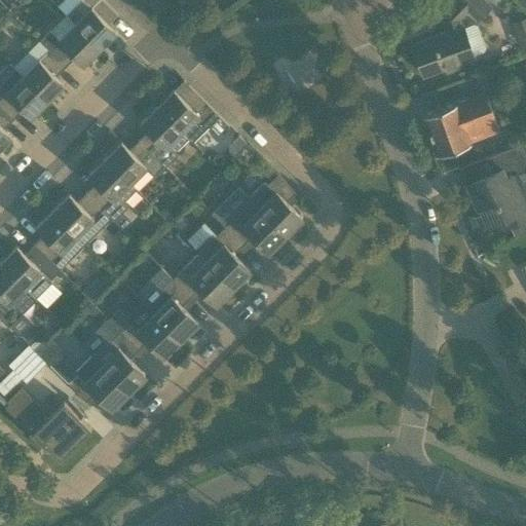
[(108,23),(117,13),(104,0),(79,0),(64,15),(73,25),(98,48),(115,31),(108,23)]
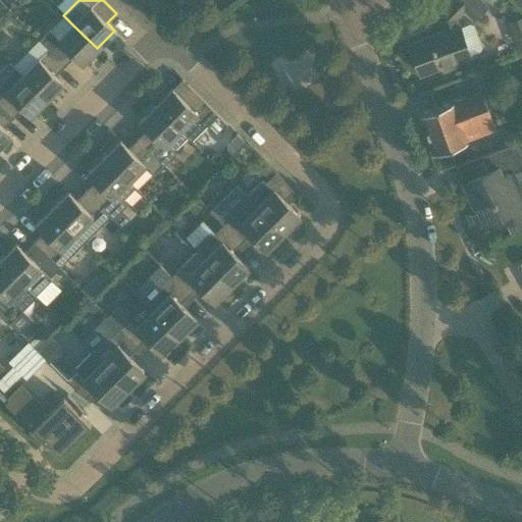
[(471,55),(470,52),(479,49),(479,45),(472,23),(469,21),(457,25),(455,19),(464,9),(473,18),(486,5),(480,0),(454,0),(438,15),(444,31),(413,42),(424,72),(444,65),(445,70),(457,65),(456,61),(471,55)]
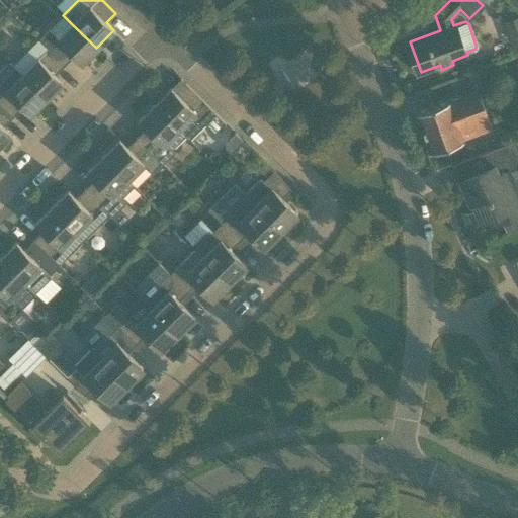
[(81,63),(96,48),(72,24),(57,38),(49,30),(38,39),(48,49),(64,65),(74,56),(81,63)]
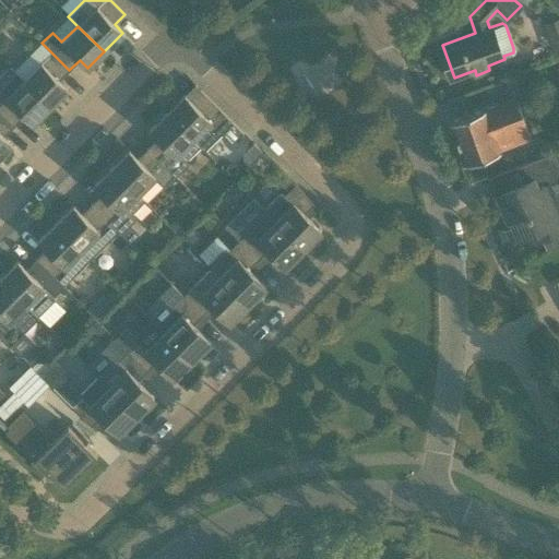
[(51,52),(22,81),(48,107),(67,88),(59,80),(69,70),(51,52)]
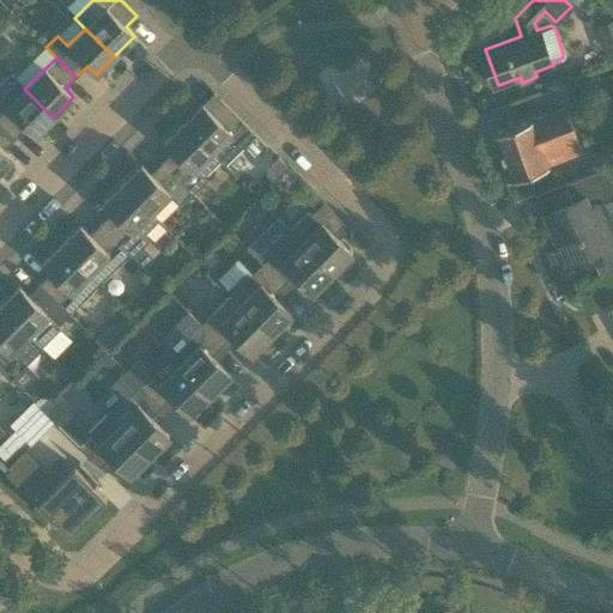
[(53,117),(24,89),(8,73),(0,82),(0,122),(16,138),(26,127),(35,135),(53,117)]
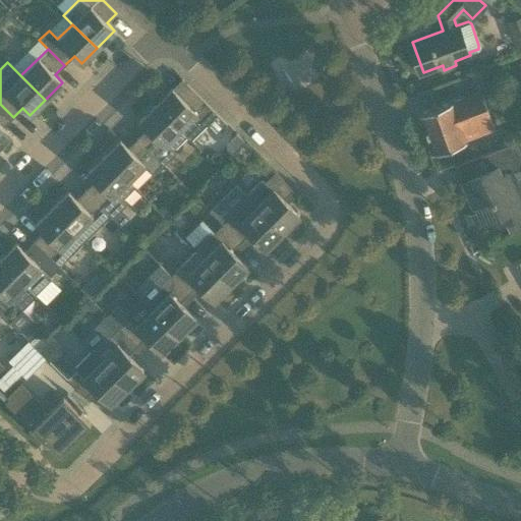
[(156,105),(187,135),(190,139),(217,114),(189,85),(179,96),(172,88),(156,105)]
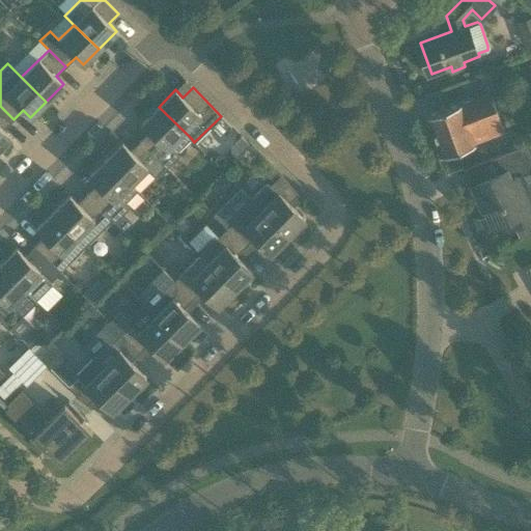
[(426,115),(441,156),(475,143),(474,142),(504,132),(491,92),(460,104),(460,103),(426,115)]
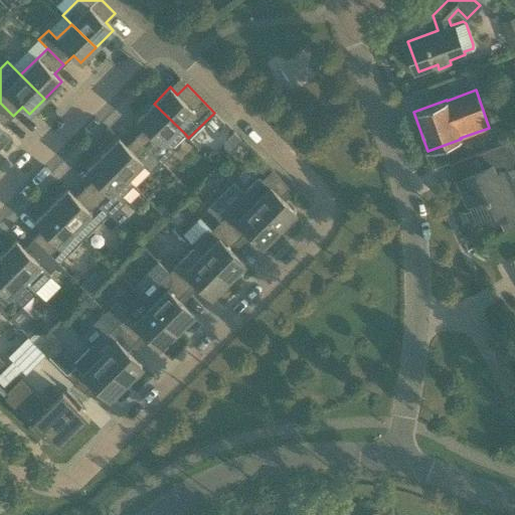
[(13,116),(0,103),(0,143),(10,133),(3,125),(13,116)]
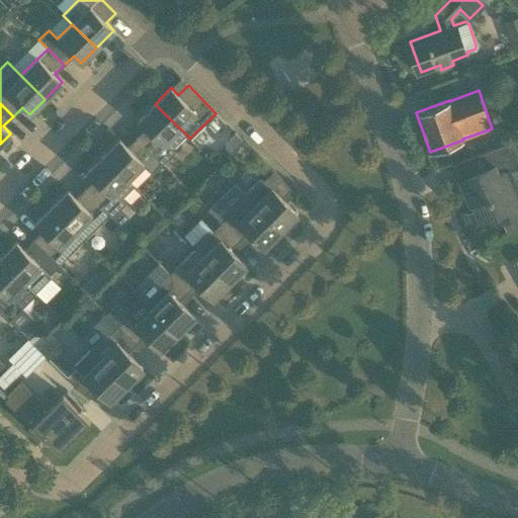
[(146,127),(137,137),(162,163),(172,154),(172,150),(186,135),(155,104),(139,120),(146,127)]
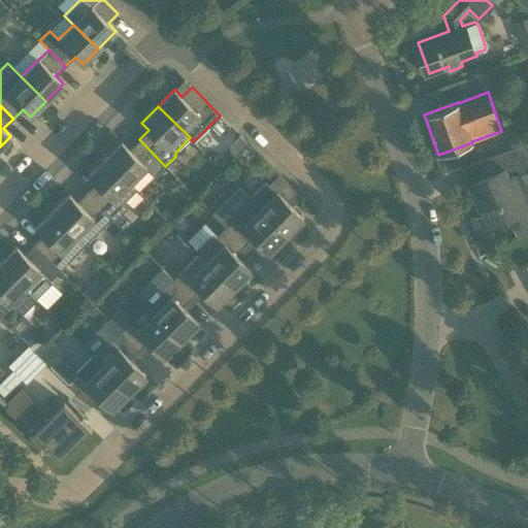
[(234,151),(237,154),(249,143),(240,136),(234,142),(234,151)]
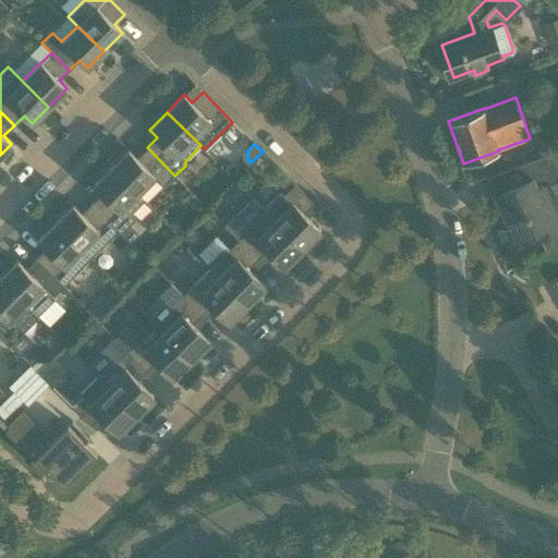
[(174,176),(147,147),(136,158),(129,149),(111,167),(144,201),(145,201),(137,193),(155,176),(165,186),(174,176)]
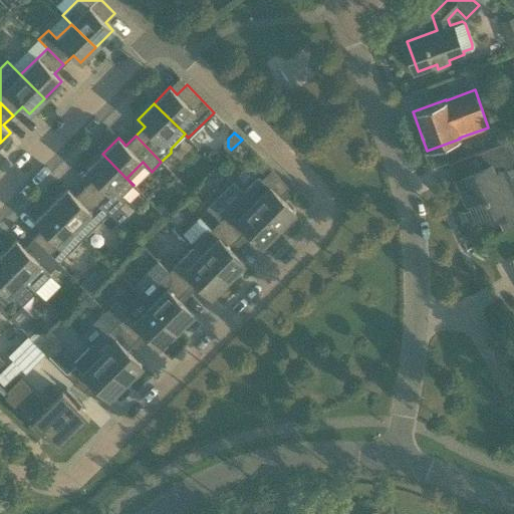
[(513,146),(511,139),(477,153),(483,167),(456,179),(468,205),(464,207),(469,218),(473,217),(474,220),(490,213),(493,221),(513,211),(513,201),(501,172),(513,165),(513,146)]
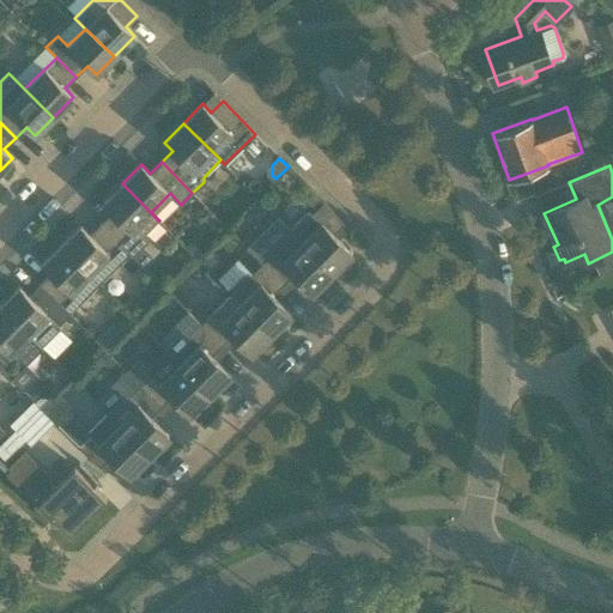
[(101,223),(120,243),(133,255),(151,238),(146,234),(158,220),(122,183),(103,204),(111,212),(101,223)]
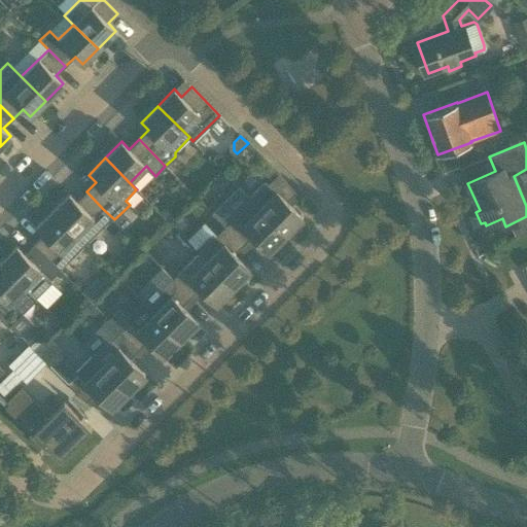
[(265,181),(248,197),(285,234),(303,216),(287,201),(296,191),(278,174),(268,183),(265,181)]
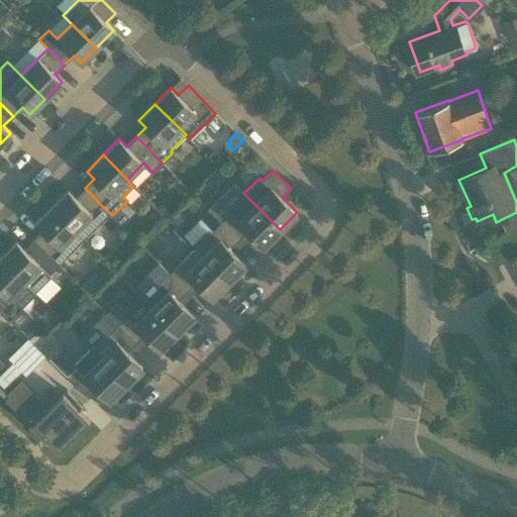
[(217,218),(242,193),(230,181),(205,206),(217,218)]
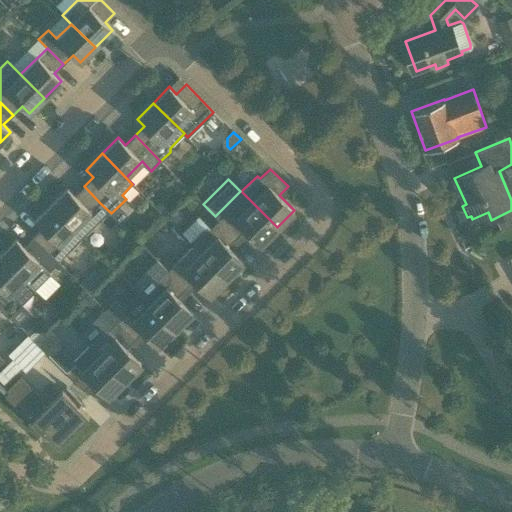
[(100,203),(84,186),(74,196),(67,188),(51,204),(75,228),(100,203)]
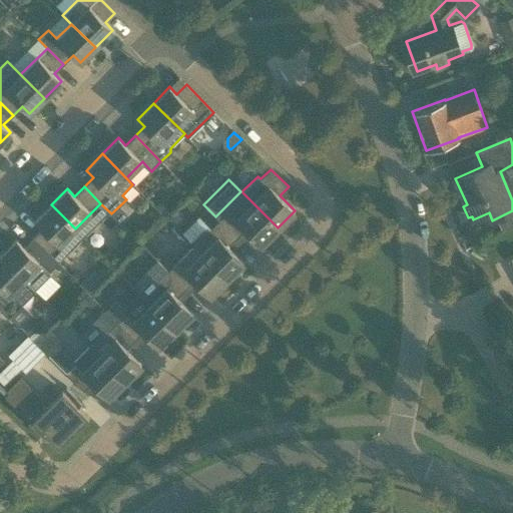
[(262,244),(278,227),(241,191),(228,204),(228,210),(219,219),(237,238),(246,229),(262,244)]
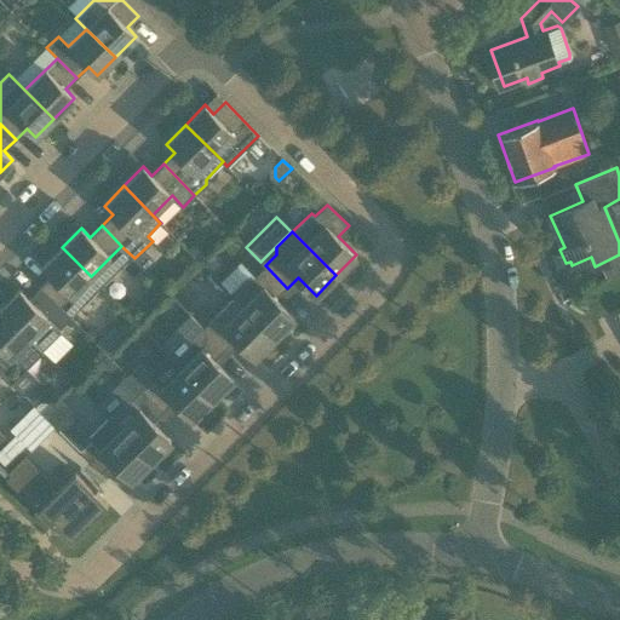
[(51,276),(40,287),(59,306),(91,276),(62,247),(42,267),(51,276)]
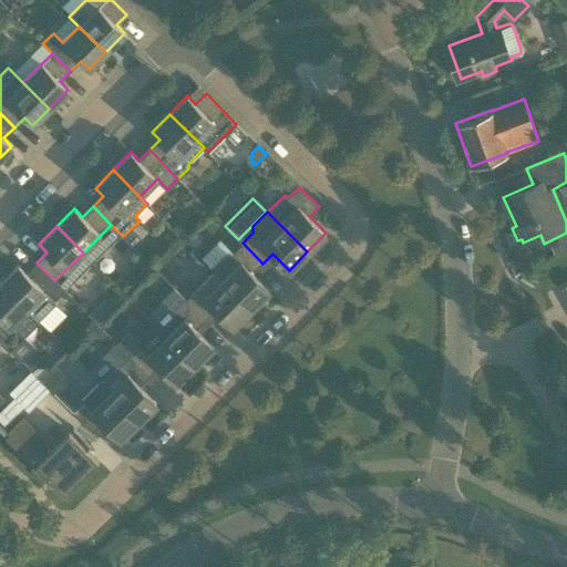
[(253,274),(263,264),(243,243),(232,254),(229,251),(224,254),(210,267),(214,271),(250,308),(269,289),(253,274)]
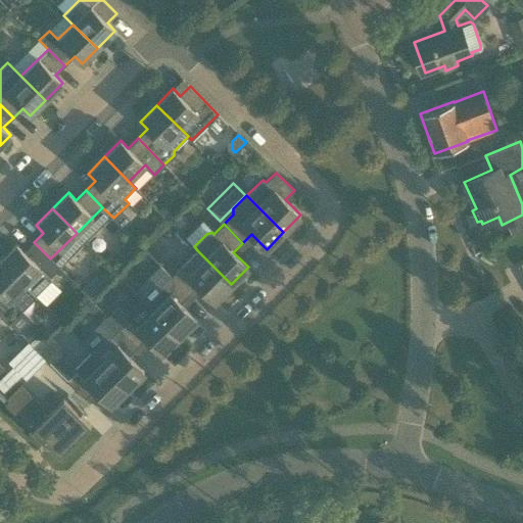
[(131,236),(116,250),(126,259),(140,245),(131,236)]
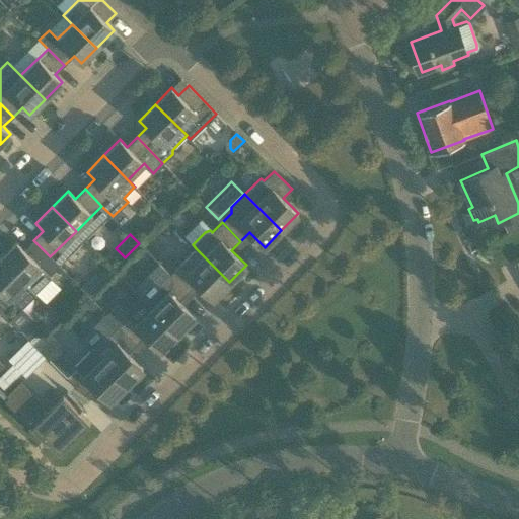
[(16,242),(0,258),(35,294),(52,278),(49,275),(58,266),(50,256),(33,240),(23,249),(16,242)]
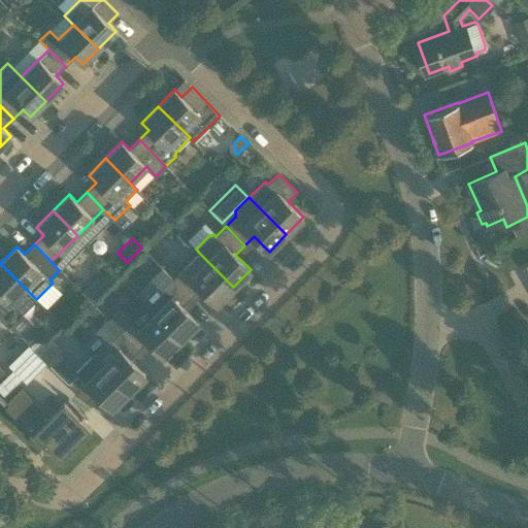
[(233,287),(199,253),(173,278),(193,298),(201,289),(217,303),(233,287)]
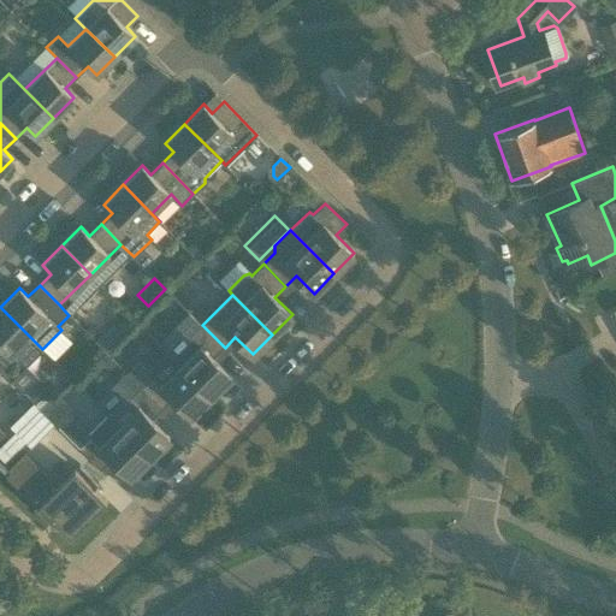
[(42,349),(0,307),(0,368),(11,379),(42,349)]
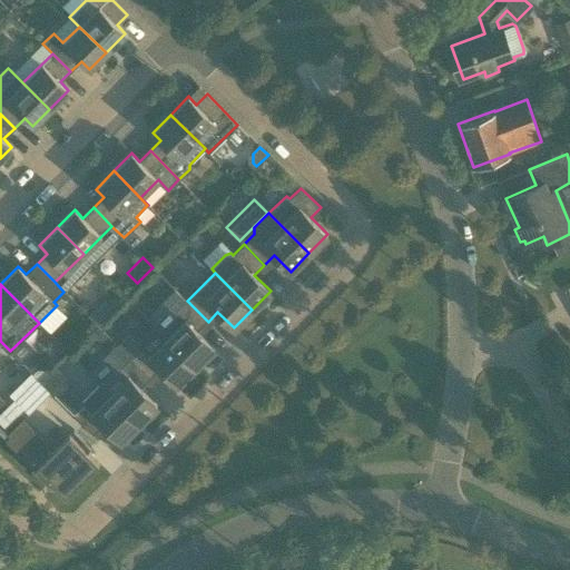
[(158,330),(167,337),(195,366),(214,347),(198,332),(208,322),(187,301),(158,330)]
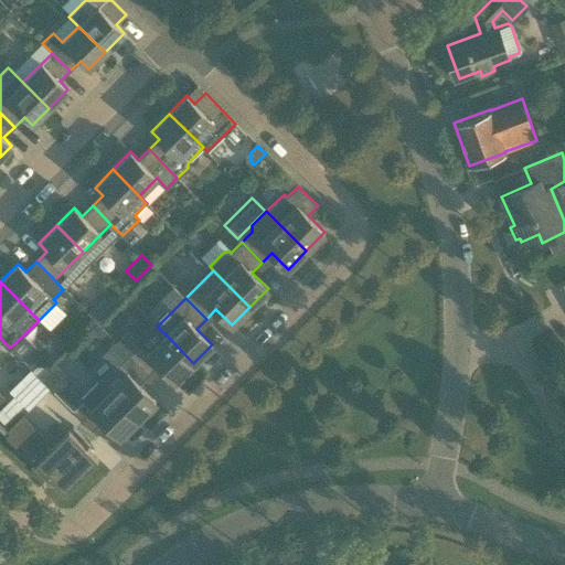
[(176,381),(193,363),(166,334),(148,352),(127,331),(116,342),(129,354),(150,375),(160,365),(176,381)]
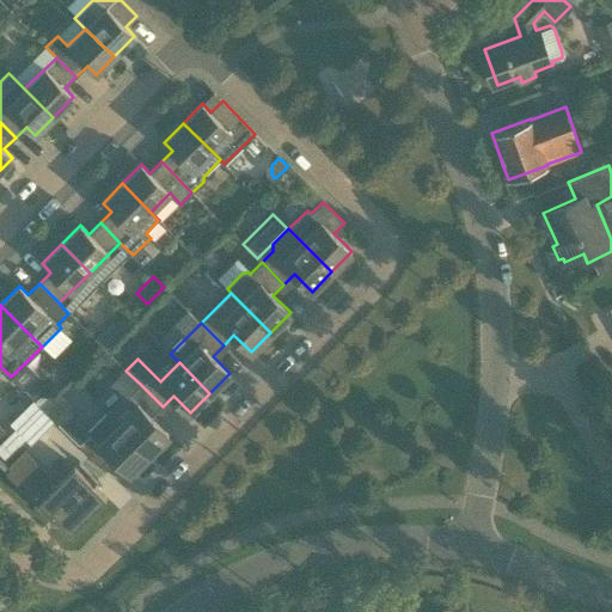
[(140,384),(128,396),(126,393),(106,412),(148,454),(169,434),(152,417),(163,407),(140,384)]
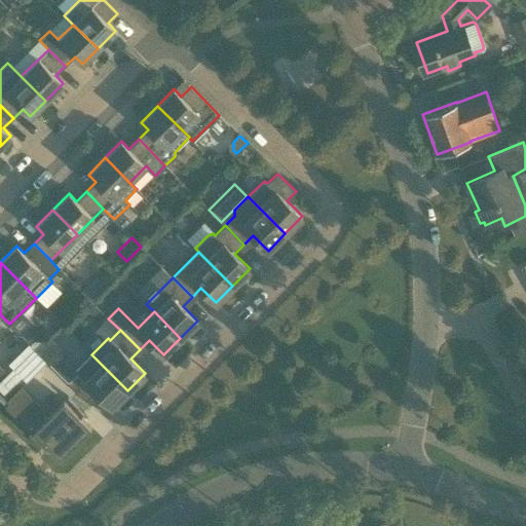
[(8,373),(0,381),(0,390),(3,395),(16,381),(22,377),(26,382),(46,362),(37,352),(29,343),(8,364),(13,369),(11,371),(8,373)]
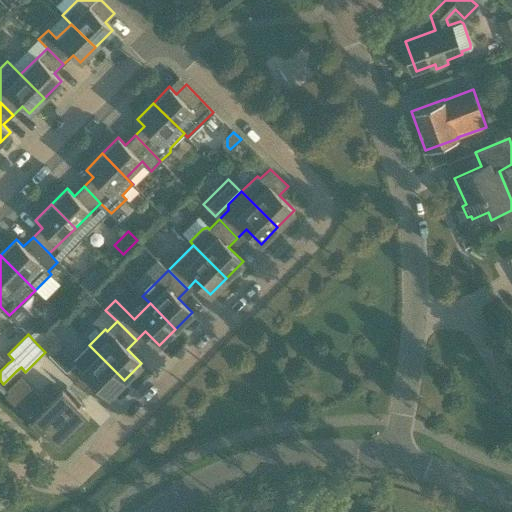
[(124,380),(89,345),(74,360),(76,362),(66,372),(84,390),(93,381),(108,396),(124,380)]
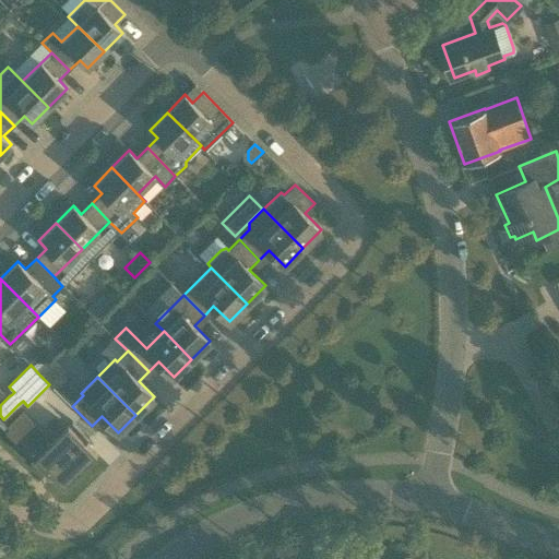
[(10,428),(6,432),(47,474),(49,473),(63,487),(96,454),(68,426),(52,441),(22,411),(7,426),(10,428)]
